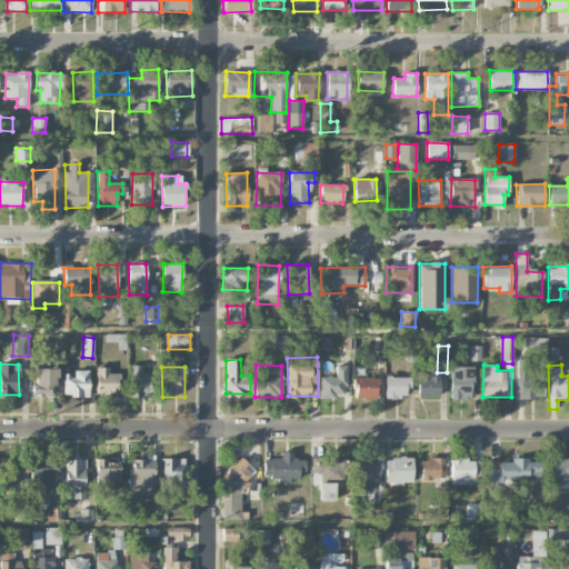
[(346,367),(336,367),(336,377),(320,377),(320,397),(346,397),(346,367)]
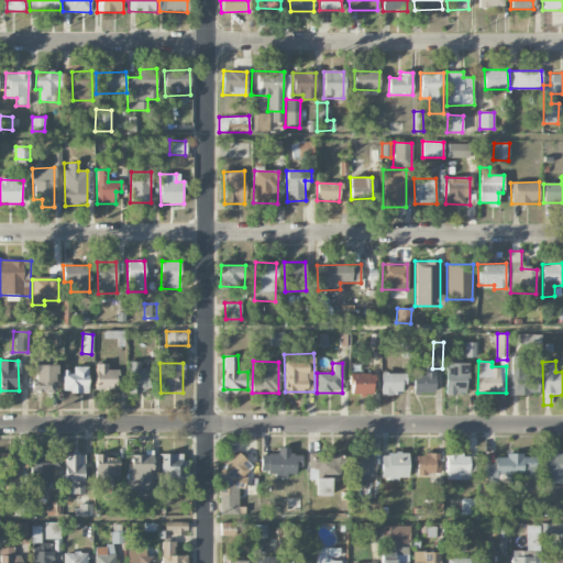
[(467,364),(446,363),(445,394),(467,394),(467,364)]
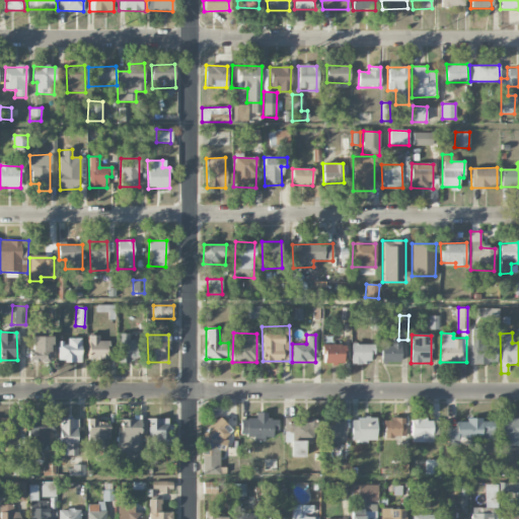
[(471,364),(497,364),(497,345),(482,345),(482,335),(470,335),(471,364)]
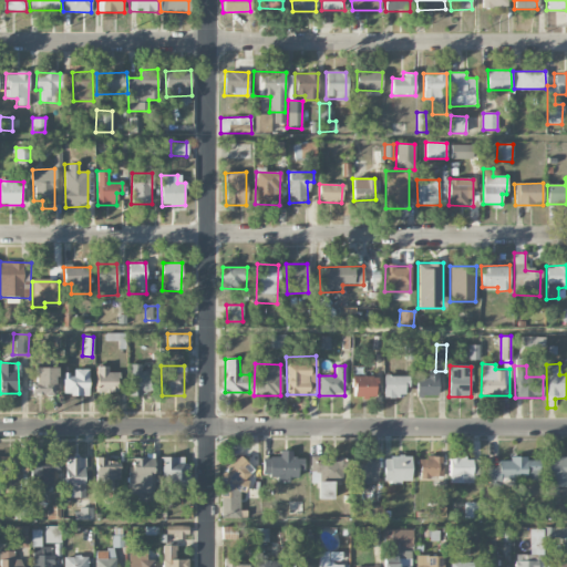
[(96,392),(120,392),(120,372),(109,372),(109,367),(96,367),(96,392)]
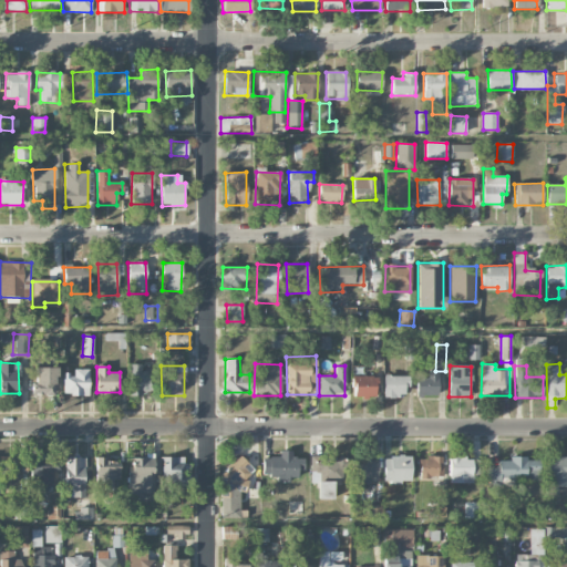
[(55,368),(35,368),(34,395),(54,395),(55,368)]
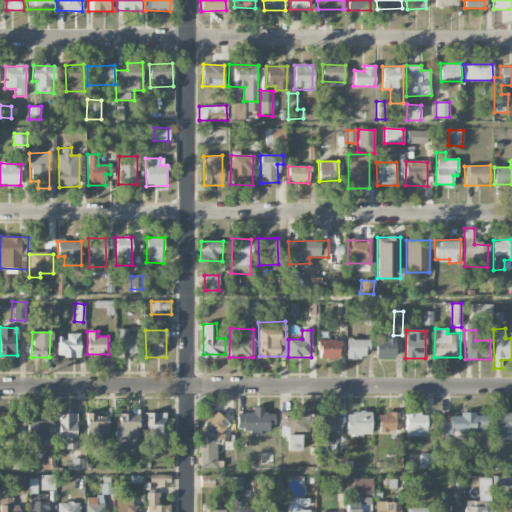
[(80,357),(80,333),(66,333),(66,337),(57,337),(57,357),(80,357)]
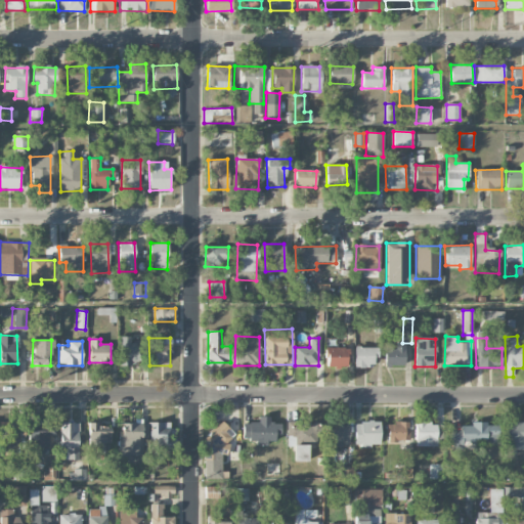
[(395,349),(385,348),(384,366),(404,367),(405,343),(395,343),(395,349)]
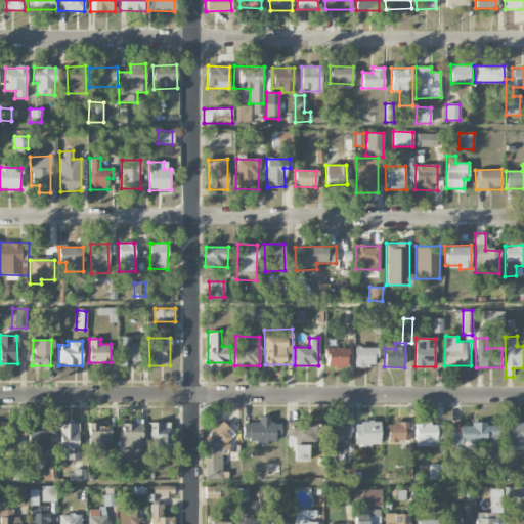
[(121,345),(121,363),(142,364),(142,346),(121,345)]
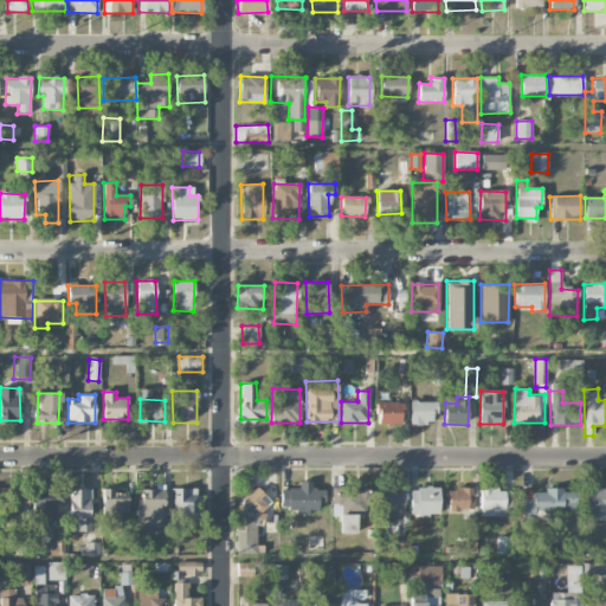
[(378,425),(401,424),(401,401),(378,403),(378,425)]
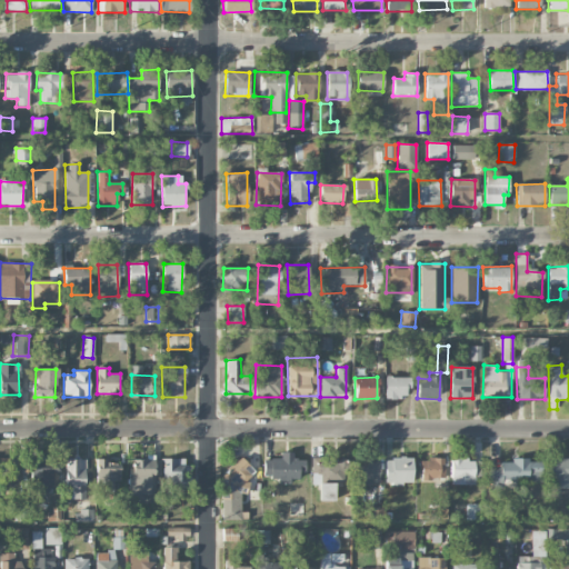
[(408,399),(409,377),(386,377),(385,398),(408,399)]
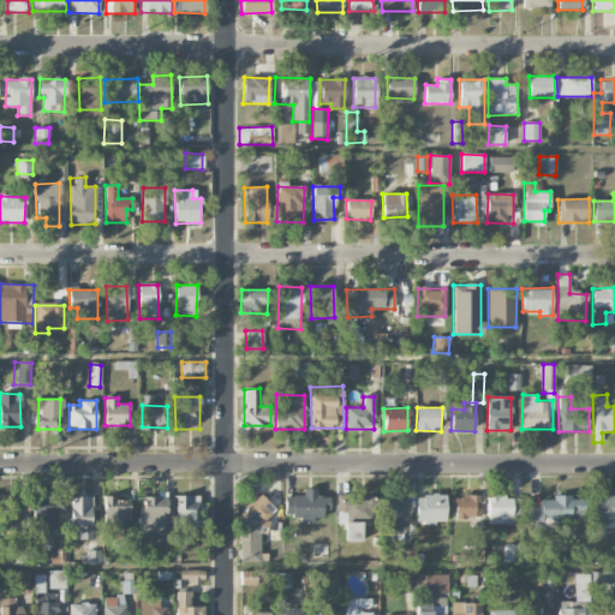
[(284,496),(285,519),(327,519),(326,497),(316,497),(316,489),(303,489),(303,495),(284,496)]
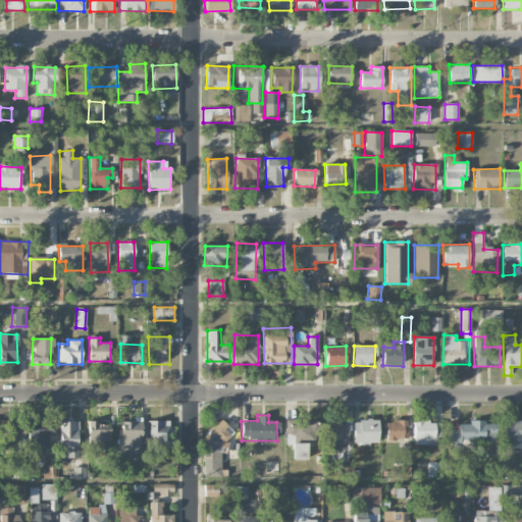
[(173,421),(150,420),(149,449),(172,449),(173,421)]
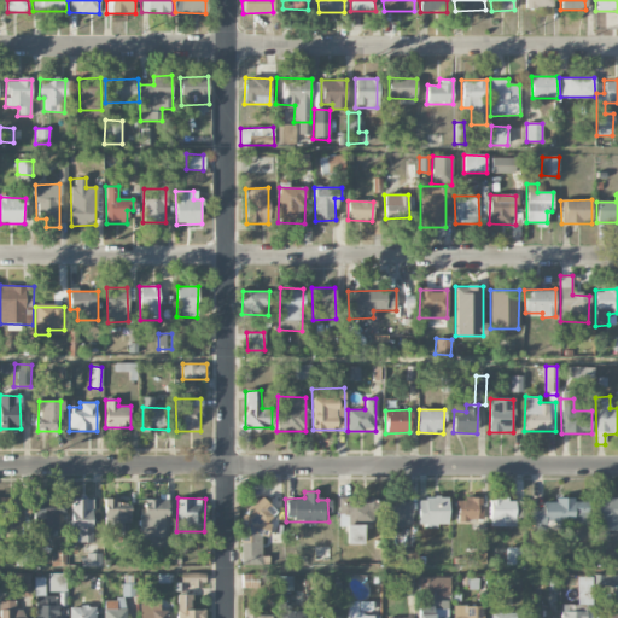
[(419,497),(418,526),(448,526),(448,497),(419,497)]
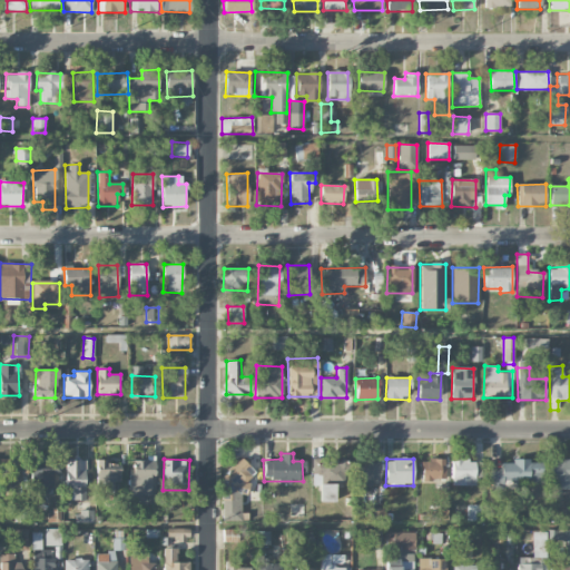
[(421,480),(444,481),(445,460),(422,459),(421,480)]
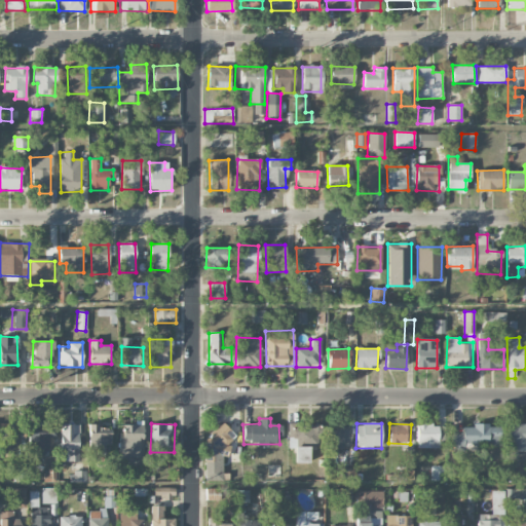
[(518,451),(525,451),(525,423),(508,423),(506,458),(518,458),(518,451)]
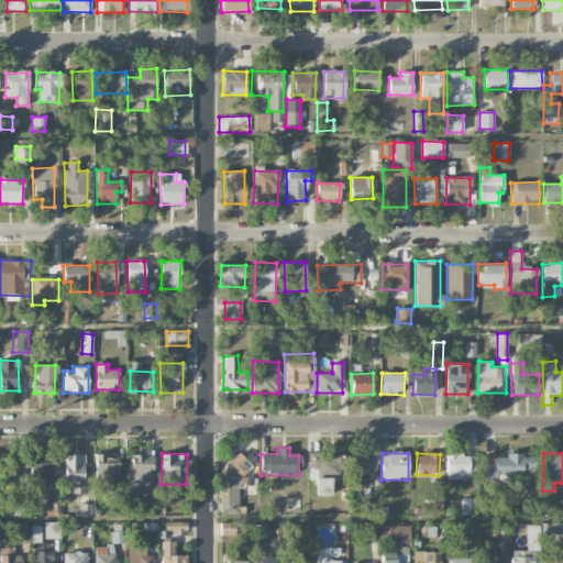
[(0,466),(1,487),(19,486),(18,454),(0,454),(0,466)]
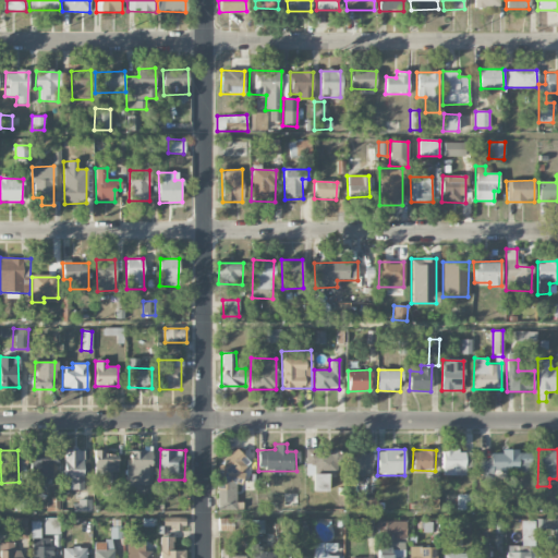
[(126,486),(150,486),(152,451),(128,450),(126,486)]
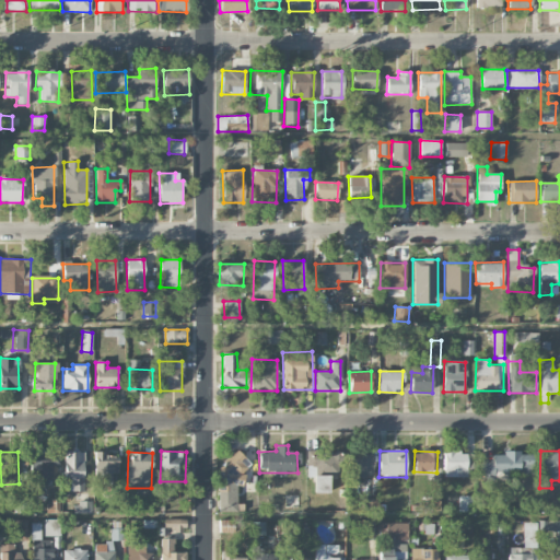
[(315,474),(346,474),(346,467),(341,467),(340,452),(306,453),(306,466),(314,466),(315,474)]
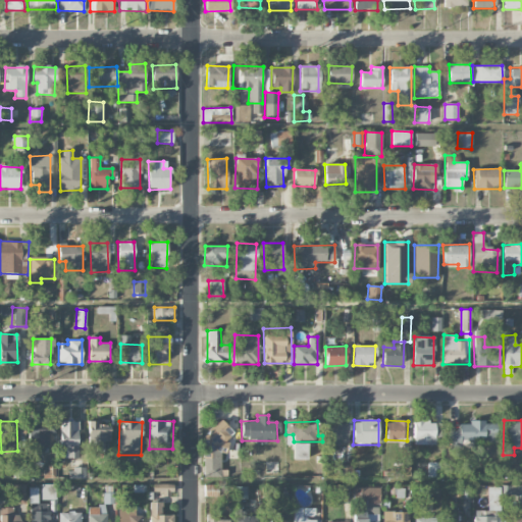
[(413,421),(414,445),(435,445),(434,421),(413,421)]
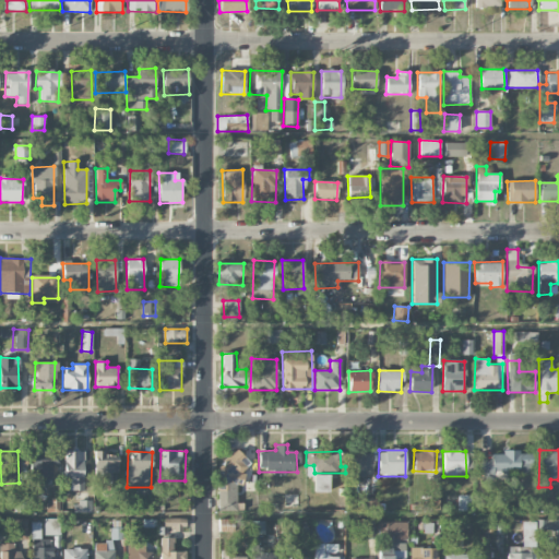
[(59,467),(59,452),(34,452),(34,482),(48,482),(48,466),(59,467)]
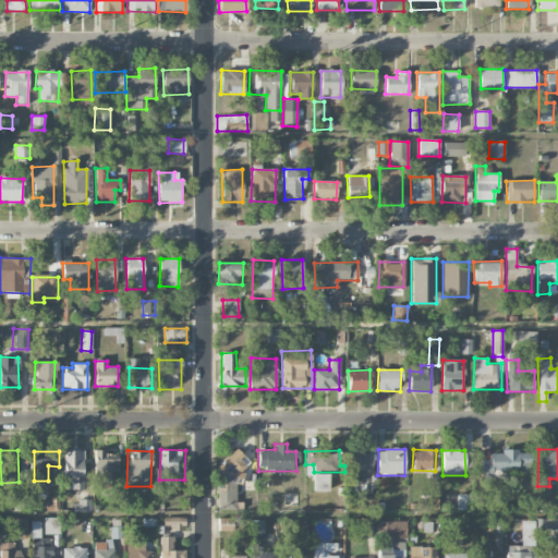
[(93,452),(94,482),(117,481),(117,451),(93,452)]
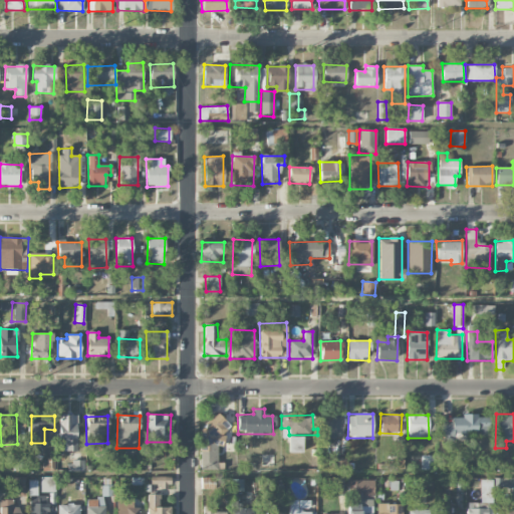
[(225,450),(226,416),(203,416),(202,450),(225,450)]
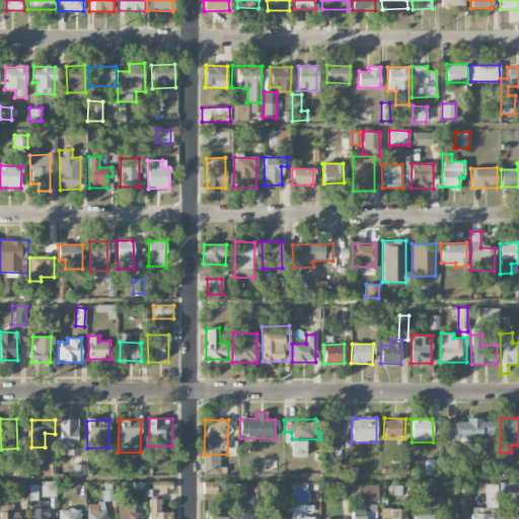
[(346,420),(321,420),(321,442),(346,442),(346,420)]
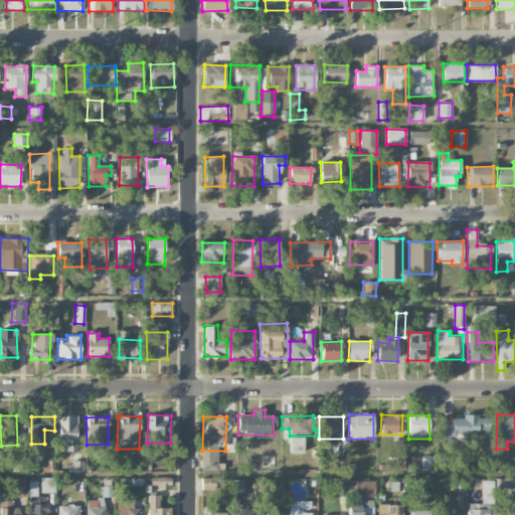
[(490,416),(453,417),(453,425),(442,425),(443,444),(466,444),(466,437),(490,437),(490,416)]
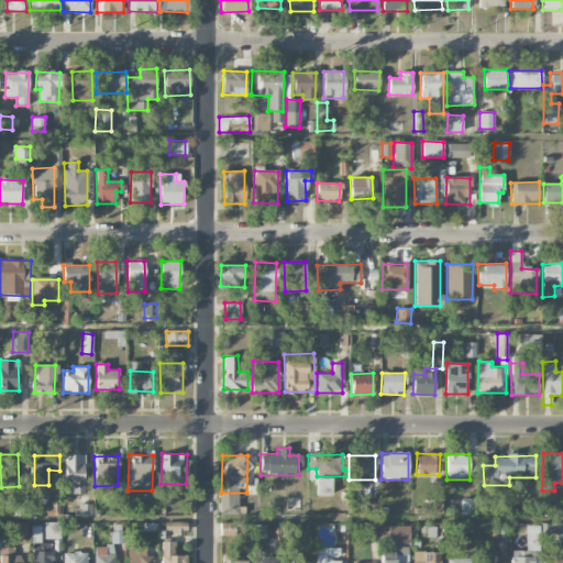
[(330,496),(331,478),(315,478),(315,496),(330,496)]
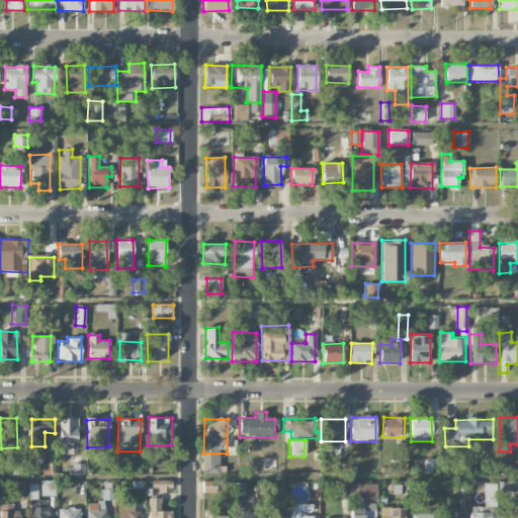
[(219,460),(202,459),(202,472),(219,472),(219,460)]
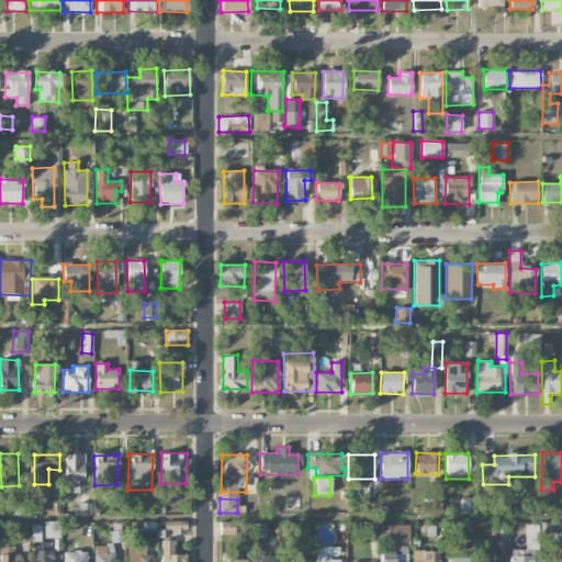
[(92,516),(92,504),(75,504),(76,516),(92,516)]
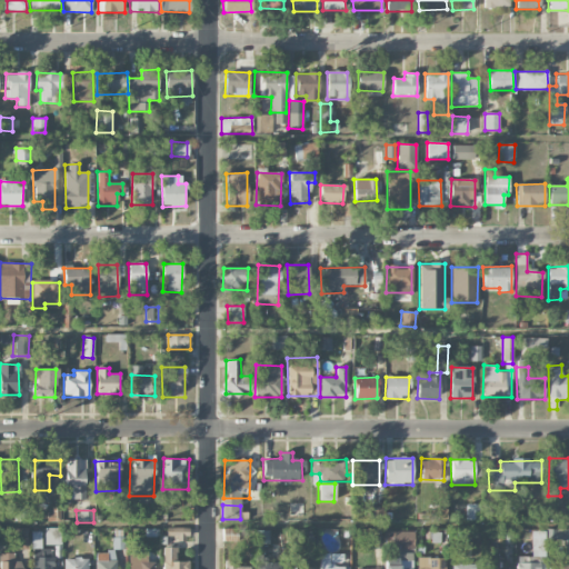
[(45,545),(60,545),(60,528),(46,528),(45,545)]
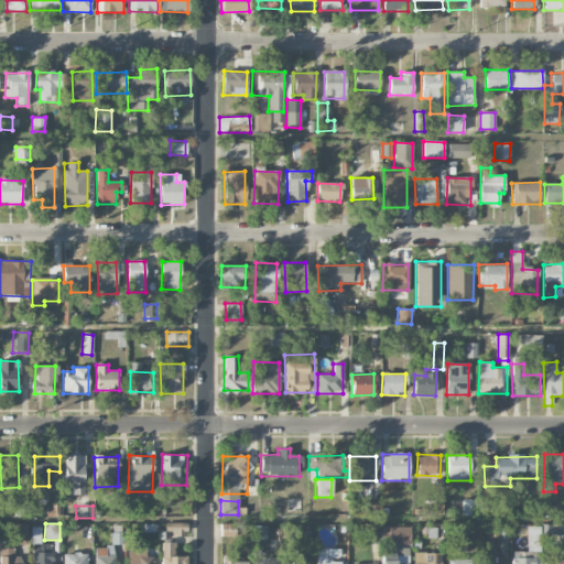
[(186,523),(165,523),(164,533),(186,534),(186,523)]
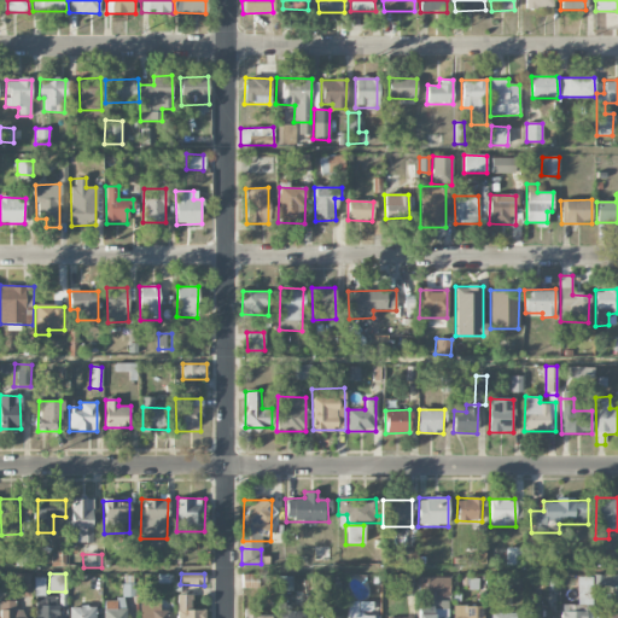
[(258,575),(242,573),(242,588),(257,588),(258,575)]
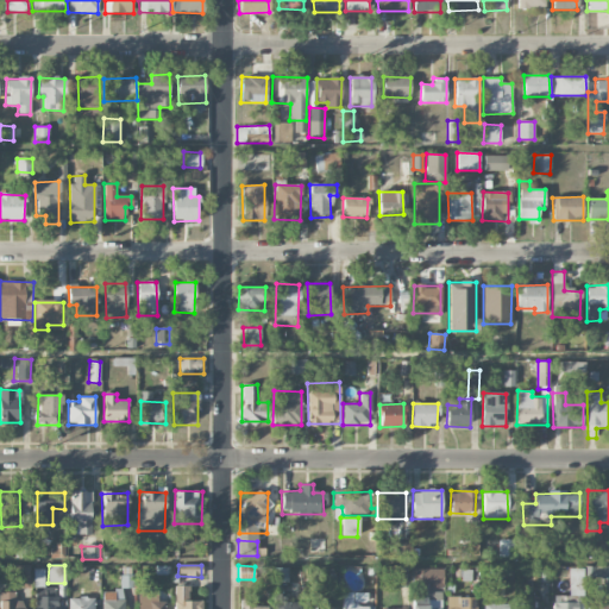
[(608,567),(586,567),(585,577),(608,577),(608,567)]
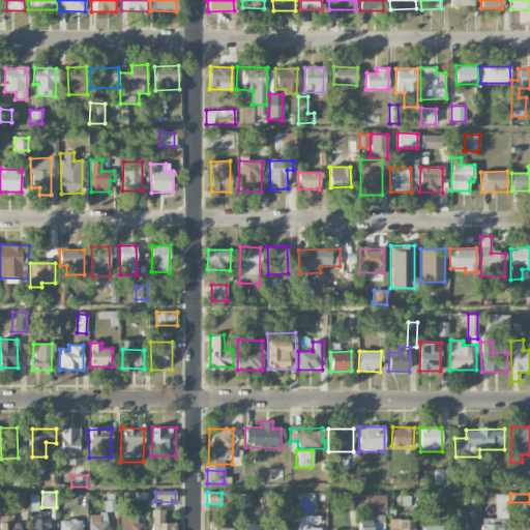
[(251,495),(238,495),(238,506),(251,507),(251,495)]
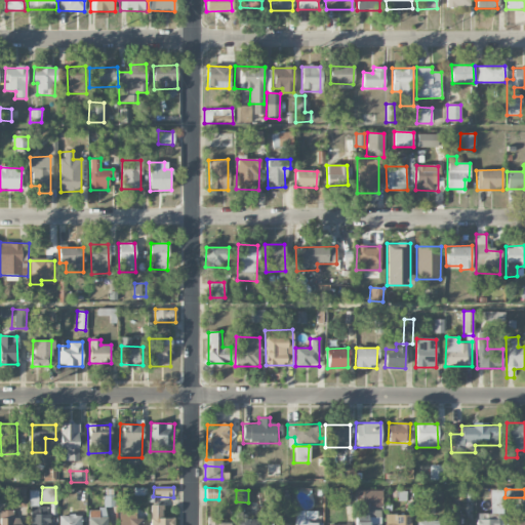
[(381,491),(356,490),(356,507),(381,507),(381,491)]
